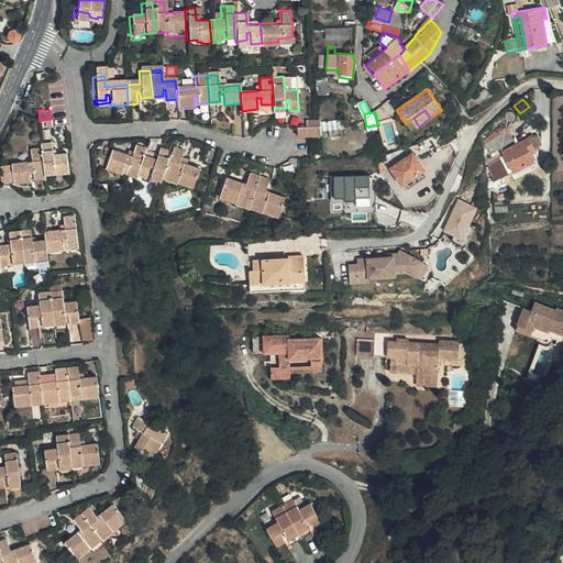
[(322,135),(320,118),(307,120),(307,125),(299,125),(300,136),(322,135)]
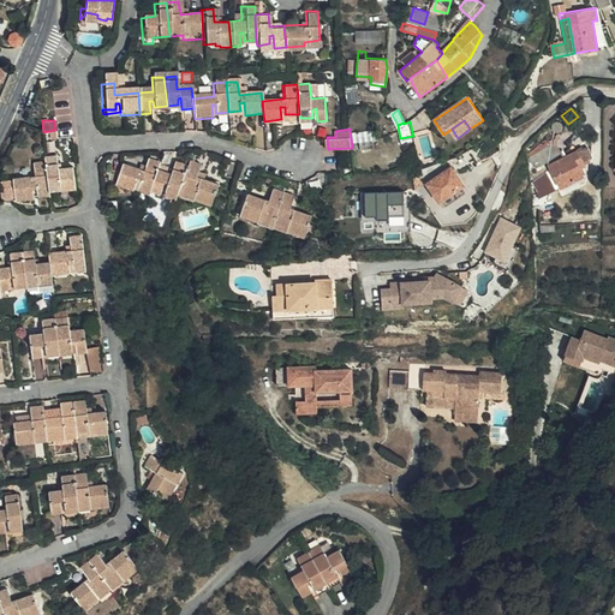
[(359,137),(358,147),(372,148),(374,132),(352,131),(351,137),(359,137)]
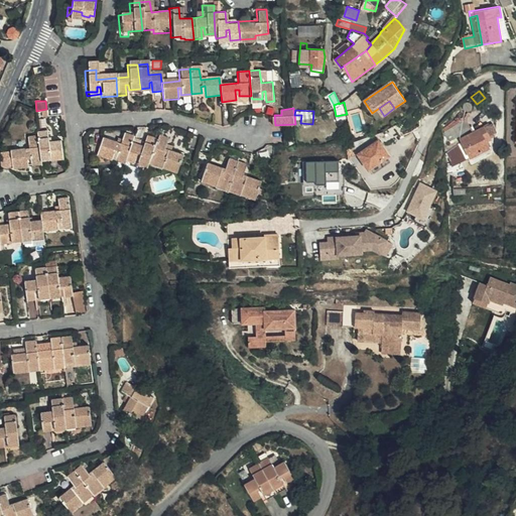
[(471,130),(468,123),(474,120),(471,113),(467,115),(469,117),(464,119),(465,121),(458,125),(456,120),(443,126),(448,136),(452,135),(453,138),(471,130)]
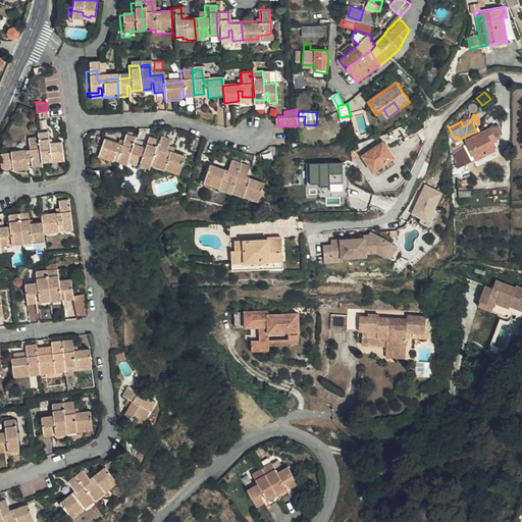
[(457,168),(475,159),(493,151),(489,142),(505,135),(500,124),(466,141),(467,145),(451,154),(457,168)]
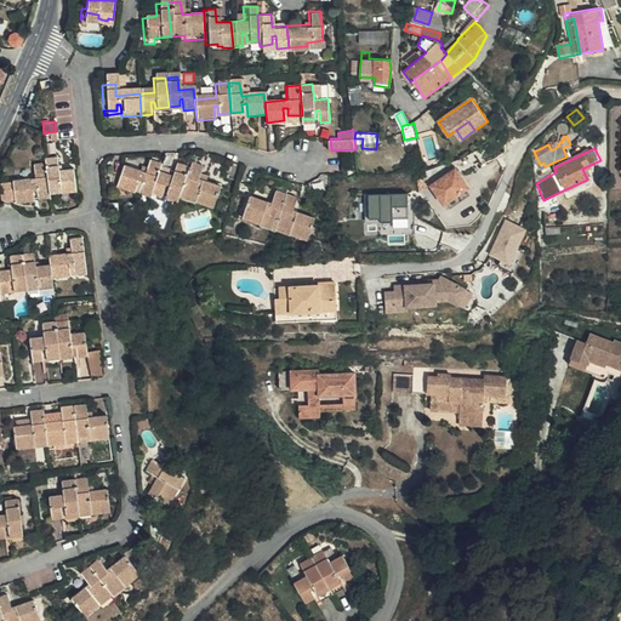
[(468,188),(461,176),(482,163),(473,153),(460,163),(427,171),(433,186),(445,204),(468,188)]
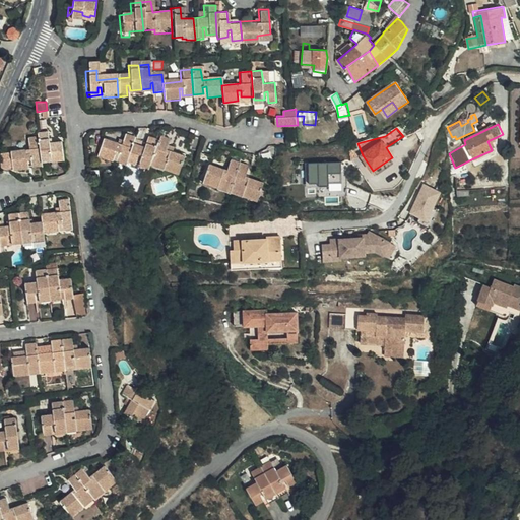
[(48,130),(38,131),(39,135),(42,158),(52,156),(51,150),(55,149),(56,159),(65,158),(63,140),(50,141),(48,130)]
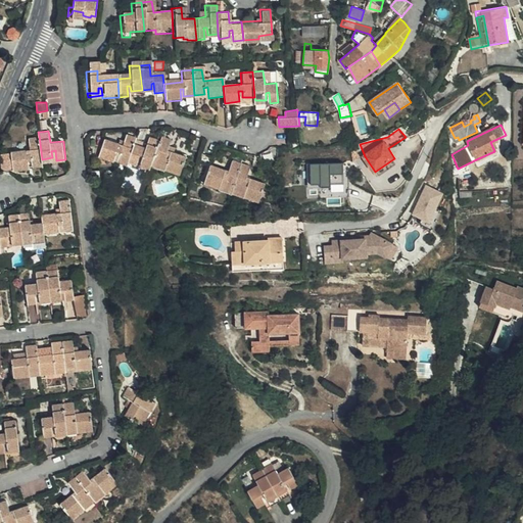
[(115,160),(126,163),(126,162),(132,145),(133,141),(134,138),(124,134),(120,145),(102,139),(96,158),(110,163),(115,152),(119,153),(115,160)]
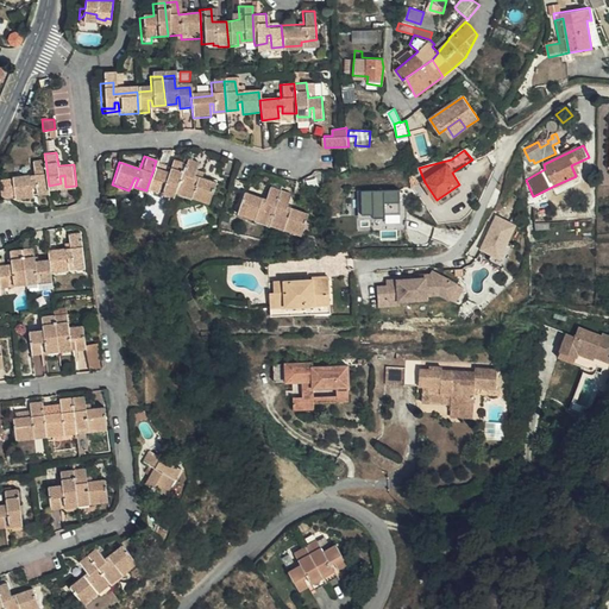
[(38,192),(50,189),(49,186),(45,158),(33,159),(35,174),(13,176),(16,199),(35,196),(33,183),(37,183),(38,192)]
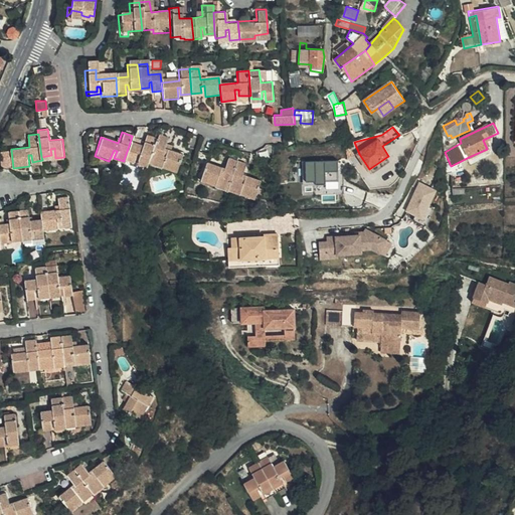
[(142,146),(130,143),(124,160),(132,162),(136,152),(139,154),(137,160),(148,164),(157,138),(146,135),(143,144),(142,146)]
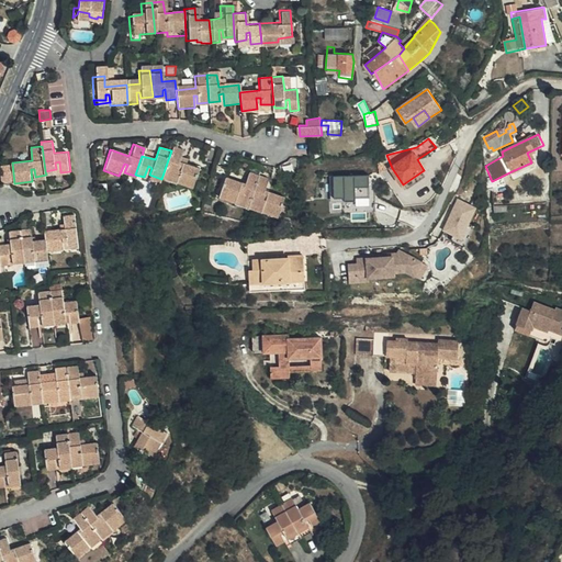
[(184,152),(172,147),(171,150),(161,179),(176,183),(177,181),(192,188),(199,169),(180,163),(184,152)]
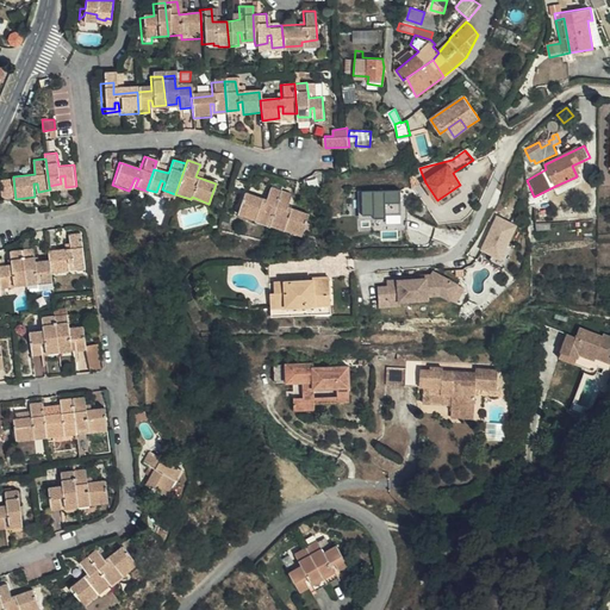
[(268,228),(281,192),(269,187),(265,200),(244,193),(237,213),(254,221),(254,222),(268,228)]
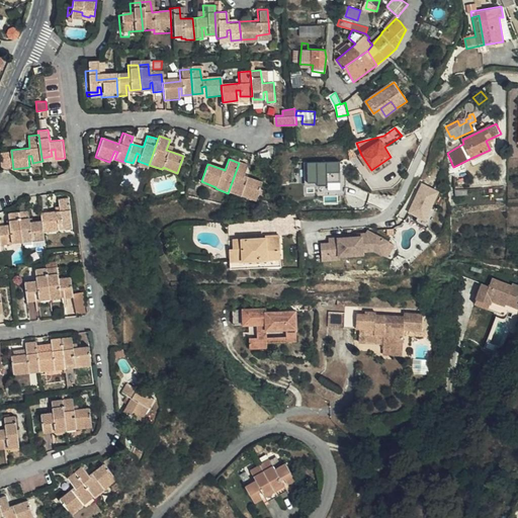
[(342,181),(341,160),(305,161),(306,185),(329,184),(328,181),(342,181)]
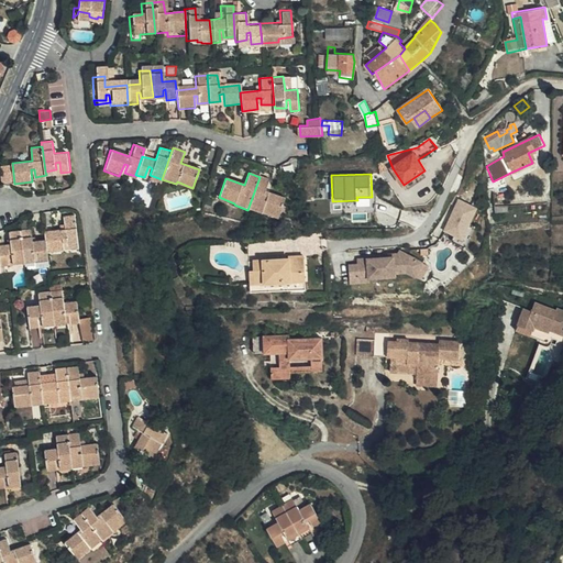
[(269,180),(260,177),(247,210),(262,216),(263,212),(278,218),(285,199),(265,192),(269,180)]
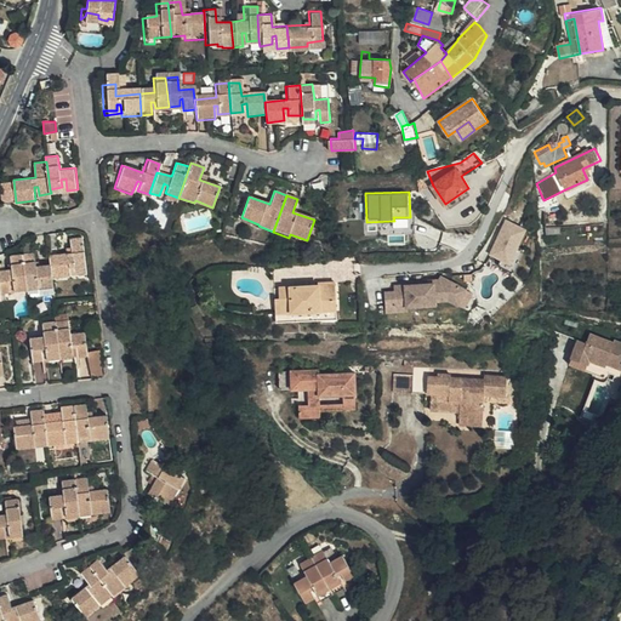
[(507,218),(490,254),(511,263),(528,229),(507,218)]
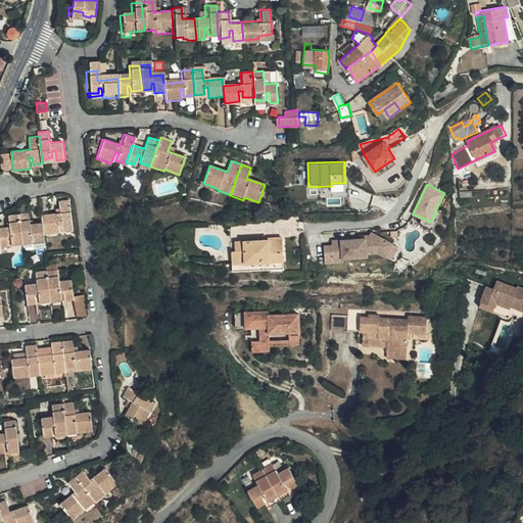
[(56,212),(43,214),(44,222),(45,234),(59,232),(58,223),(62,222),(62,227),(74,226),(70,199),(59,200),(60,206),(55,207),(56,212)]
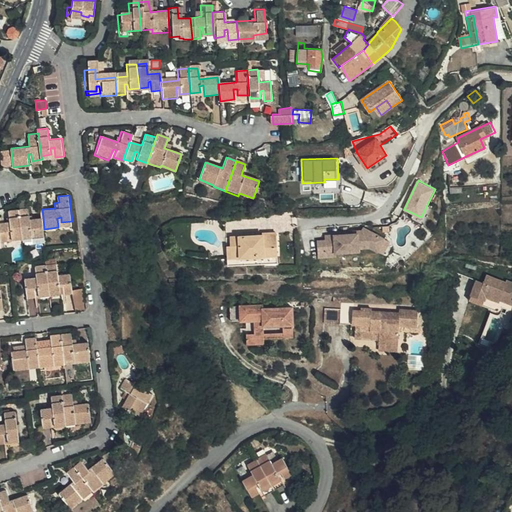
[(20,210),(22,236),(23,236),(36,235),(36,236),(45,235),(44,229),(43,217),(31,219),(30,208),(20,210)]
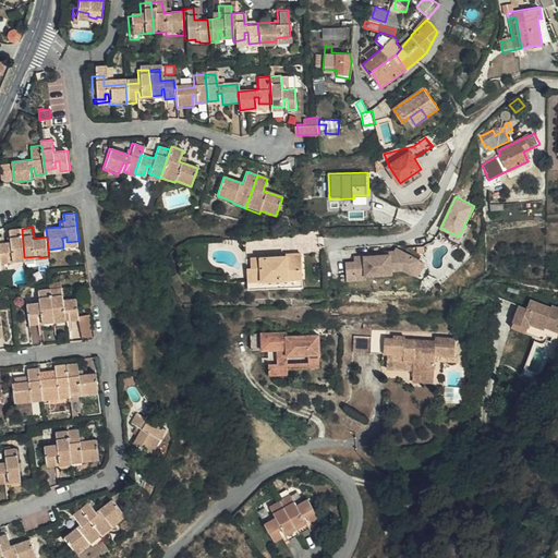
[(0,244),(0,255),(1,262),(4,262),(9,261),(9,259),(24,257),(22,229),(11,230),(12,243),(0,244)]
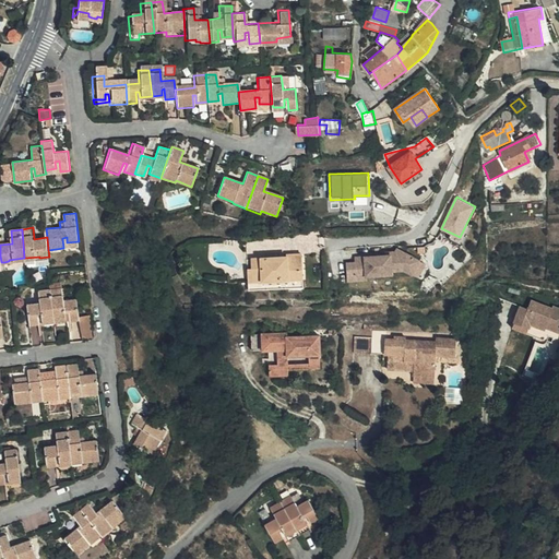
[(420,261),(399,250),(396,252),(395,256),(387,256),(356,259),(357,264),(348,265),(349,282),(369,281),(368,276),(393,274),(393,271),(405,270),(414,274),(420,261)]
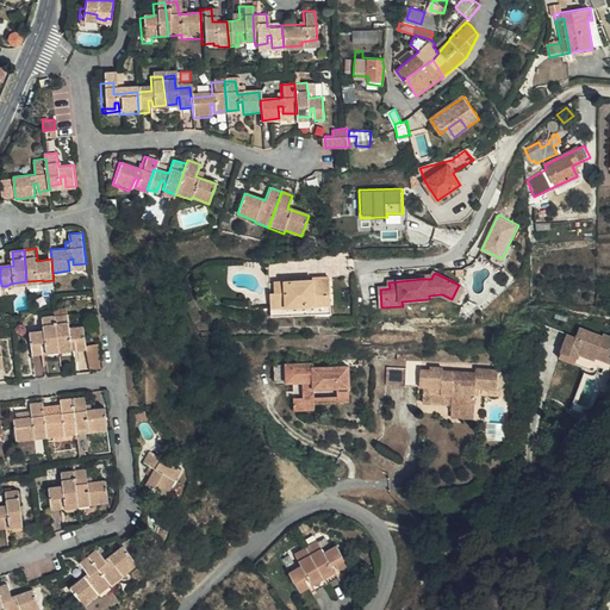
[(304,282),(298,284),(277,285),(277,294),(281,294),(281,309),(318,306),(317,298),(332,297),(331,279),(315,280),(315,282),(304,282)]
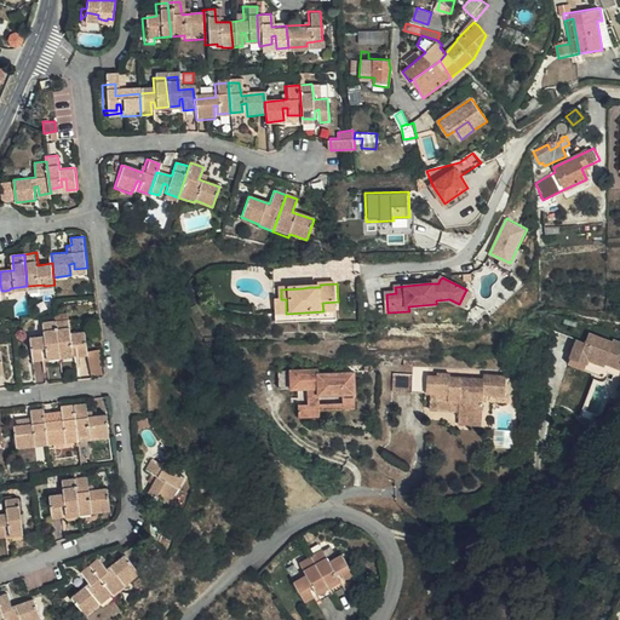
[(474,293),(466,290),(459,304),(466,308),(474,293)]
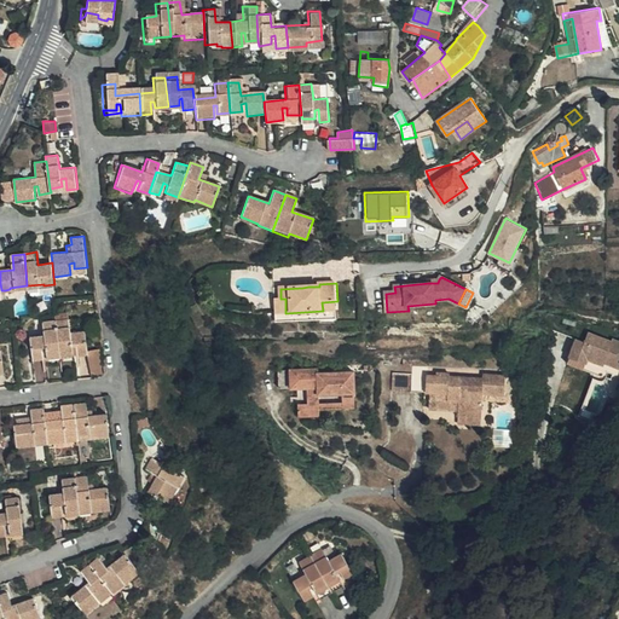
[(285,299),(281,299),(277,299),(278,324),(339,320),(339,310),(323,311),(285,313),(285,299)]
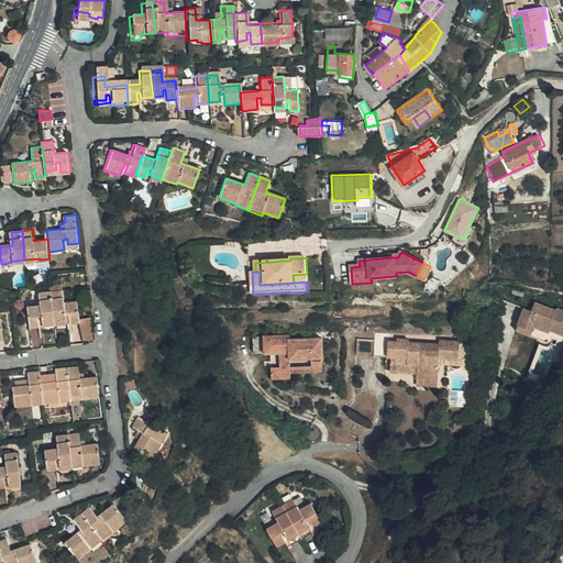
[(244,286),(244,278),(232,278),(232,287),(244,286)]
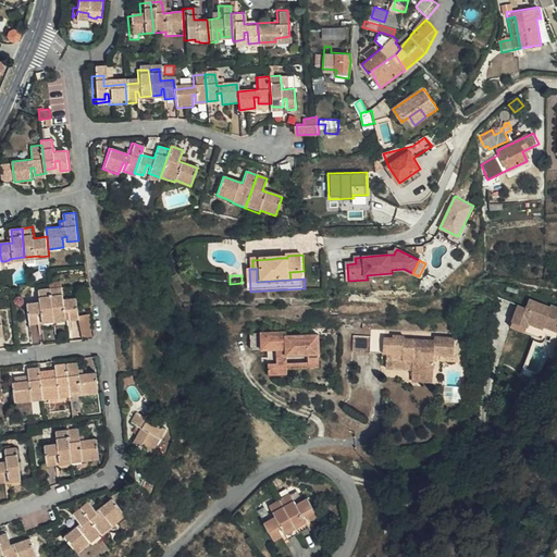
[(531,288),(528,296),(535,299),(539,292),(531,288)]
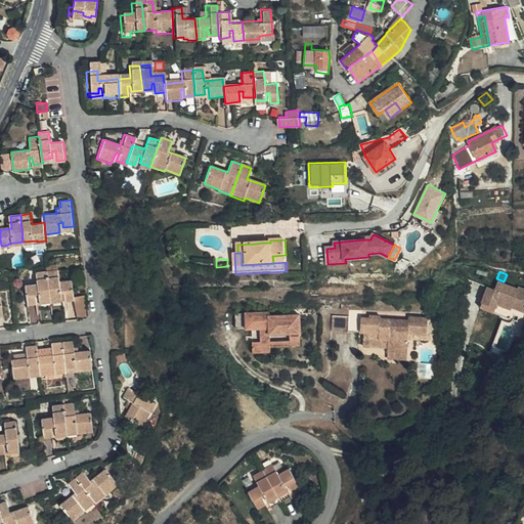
[(55,273),(45,274),(48,300),(58,299),(57,293),(60,293),(61,302),(72,301),(70,282),(57,284),(55,273)]
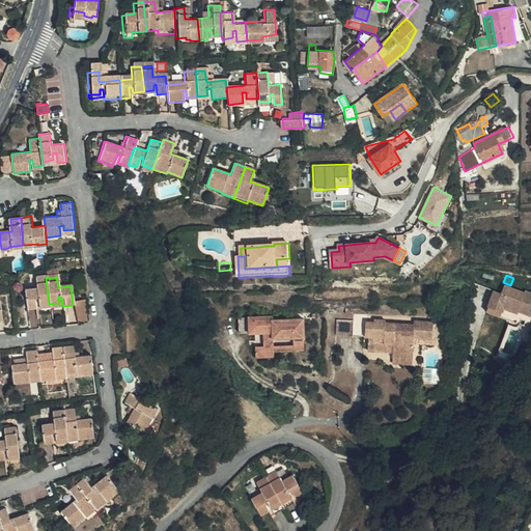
[(49,304),(46,278),(34,279),(35,290),(24,291),(26,310),(35,309),(34,300),(37,300),(37,305),(49,304)]
